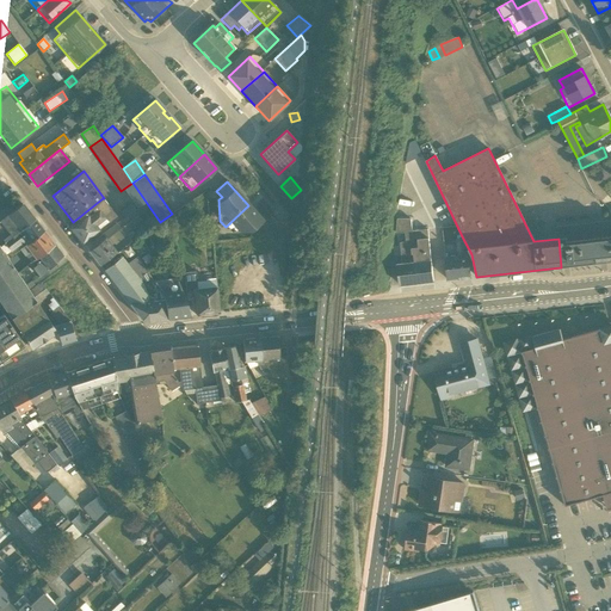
[(73,222),(68,226),(81,244),(116,215),(103,198),(73,222)]
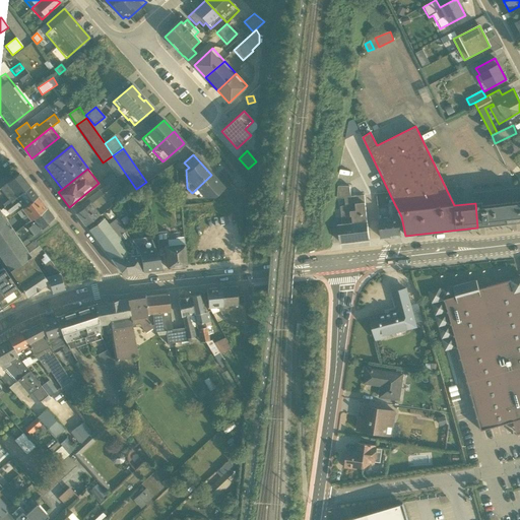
[(0,209),(28,186),(18,174),(0,187),(0,209)]
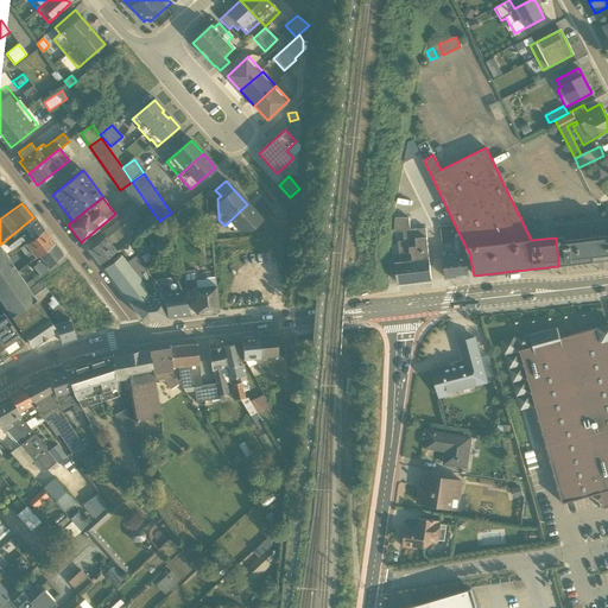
[(261,221),(247,204),(225,226),(229,232),(248,230),(252,227),(253,228),(261,221)]
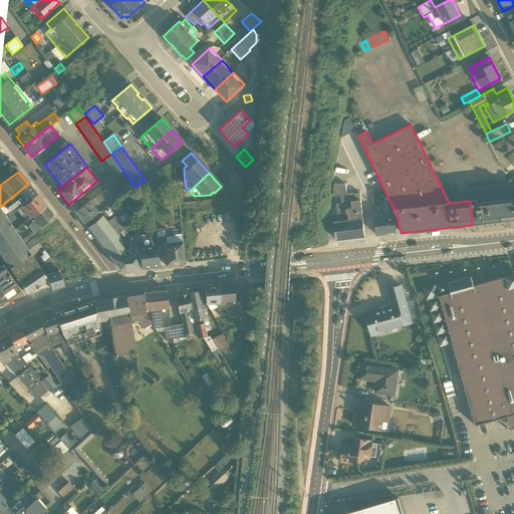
[(159,174),(148,179),(153,190),(164,186),(159,174)]
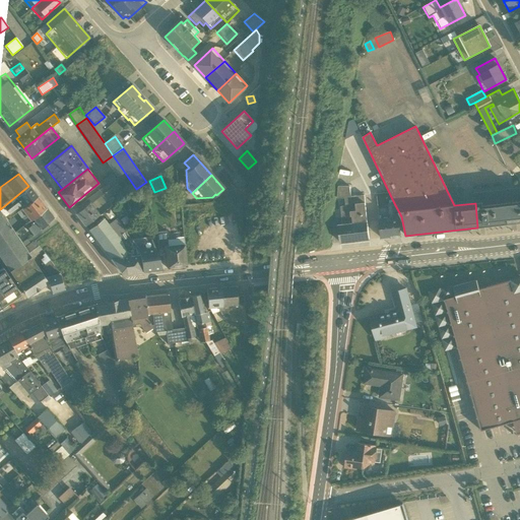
[(120,188),(117,184),(105,193),(108,197),(120,188)]
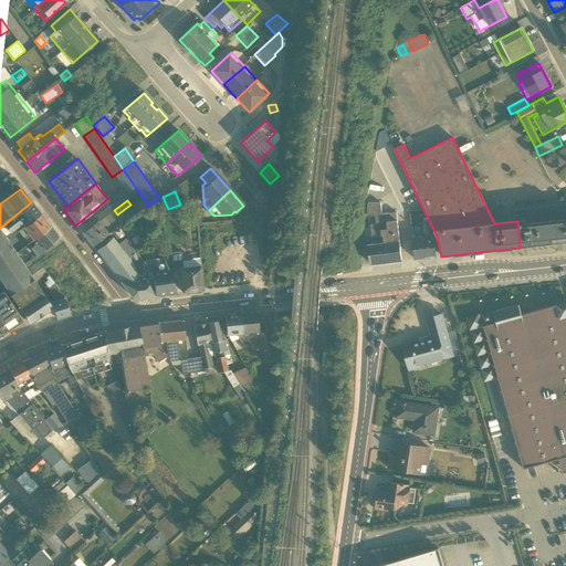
[(41,215),(31,202),(0,228),(0,229),(4,237),(21,224),(23,227),(41,215)]
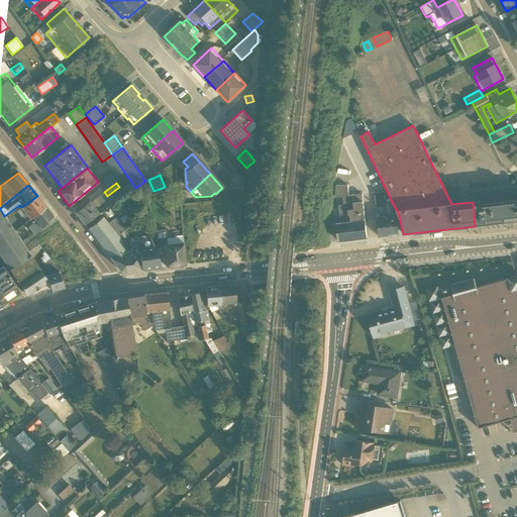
[(347,186),(335,186),(334,197),(342,197),(343,205),(338,206),(340,223),(336,223),(338,241),(367,238),(362,194),(348,196),(347,186)]
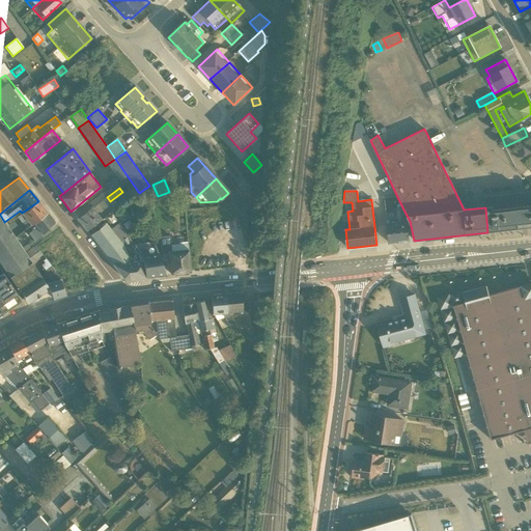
[(530,191),(483,197),(485,207),(487,232),(530,226),(530,191)]
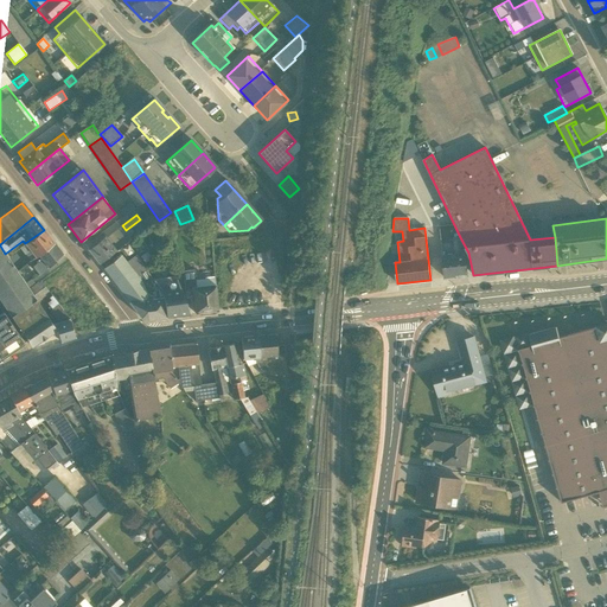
[(104,236),(88,250),(98,263),(135,235),(132,230),(126,234),(120,227),(106,237),(104,236)]
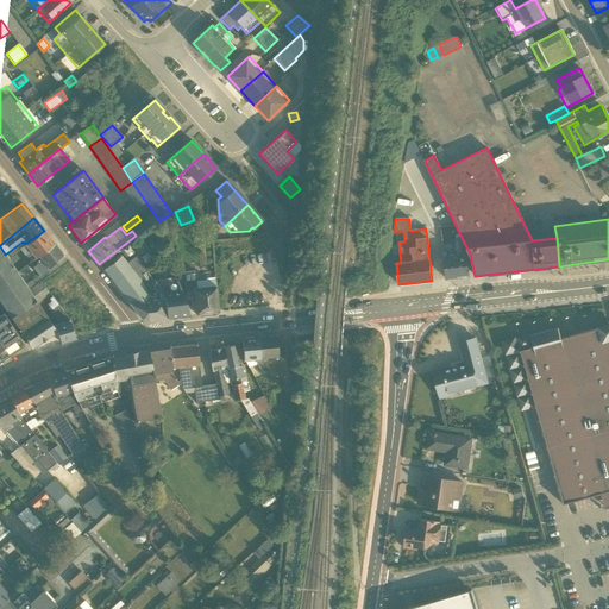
[(54,244),(44,231),(25,244),(19,250),(24,256),(25,255),(31,262),(54,244)]
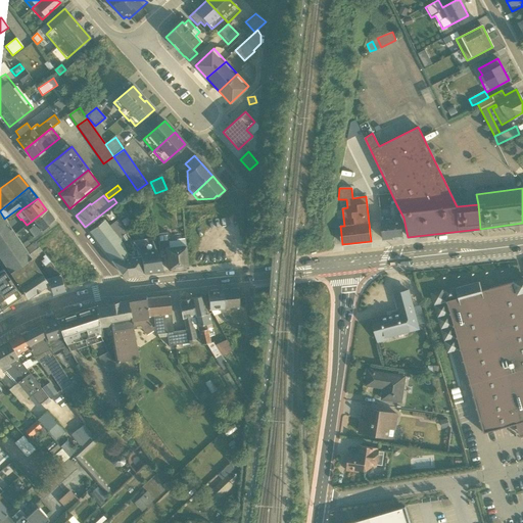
[(400,218),(403,218),(396,204),(390,205),(391,219),(381,220),(383,240),(402,238),(400,218)]
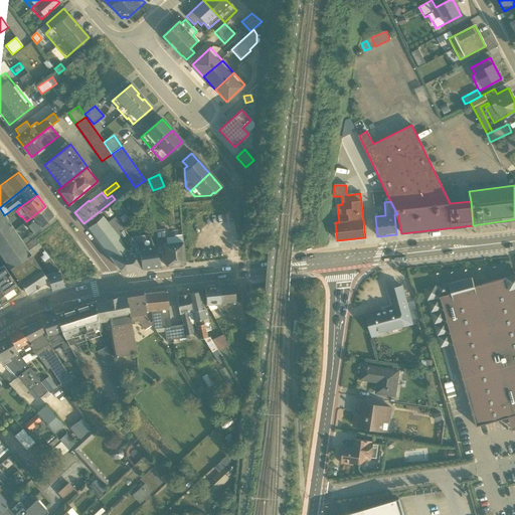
[(52,216),(45,206),(26,221),(28,224),(27,225),(33,233),(47,222),(46,220),(52,216)]
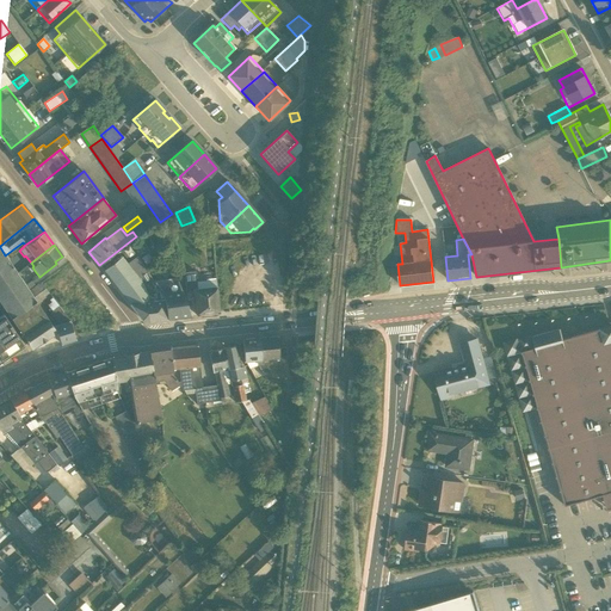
[(0,247),(0,303),(26,343),(31,350),(56,331),(29,290),(5,255),(0,247)]
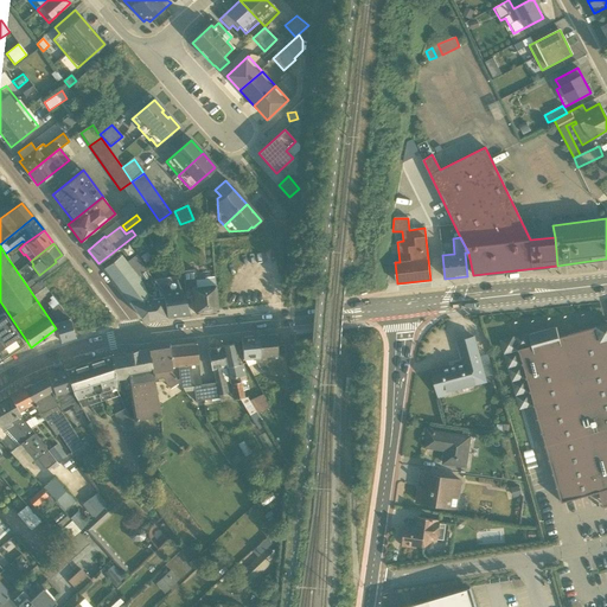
[(103,269),(128,302),(147,293),(138,276),(121,255),(103,269)]
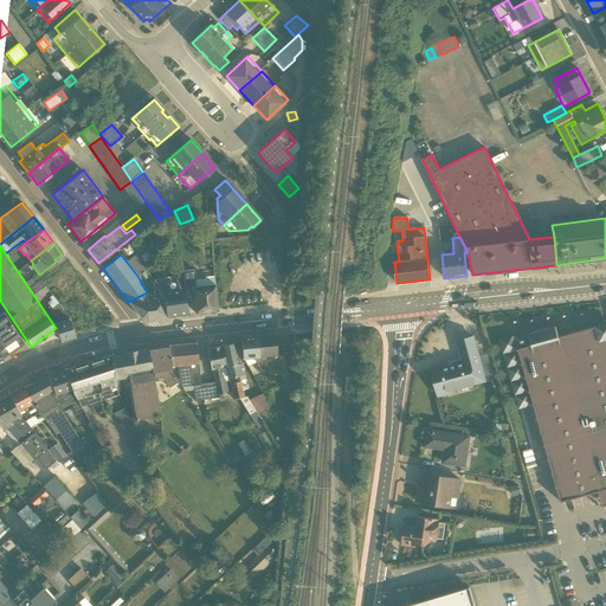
[(146,270),(137,276),(147,292),(128,302),(140,317),(147,321),(166,317),(162,297),(152,279),(146,270)]
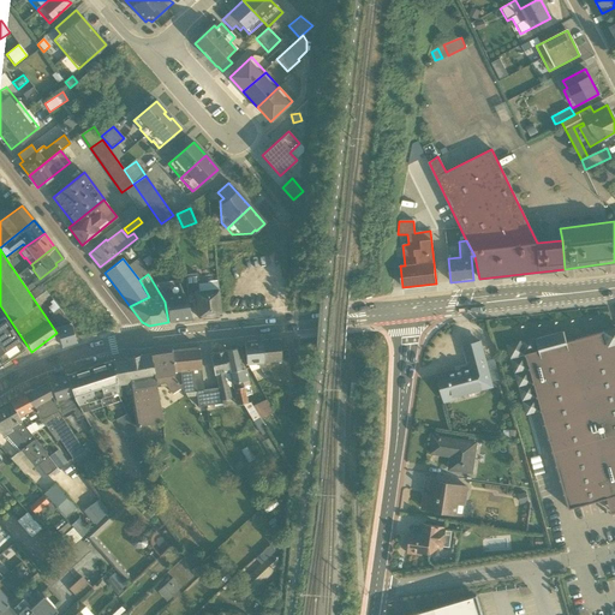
[(196,274),(184,275),(187,300),(192,300),(192,308),(196,308),(197,318),(220,315),(219,298),(216,282),(197,285),(196,274)]
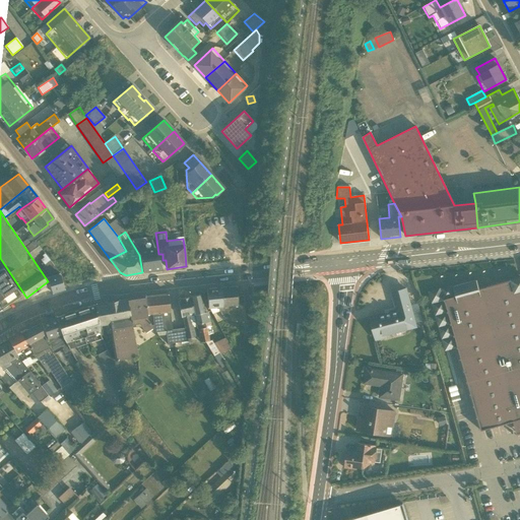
[(161,269),(150,237),(130,240),(139,255),(142,272),(161,269)]
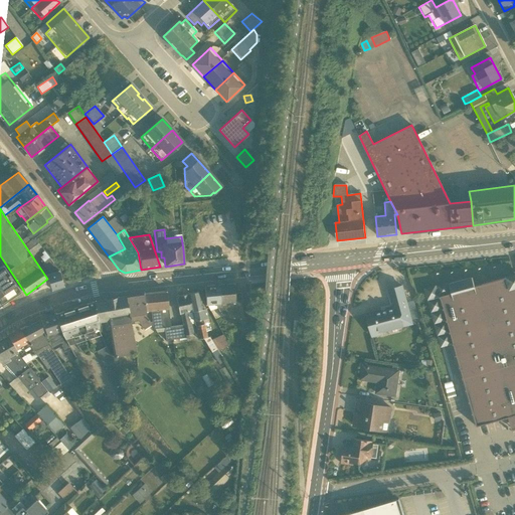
[(47,279),(51,291),(62,286),(57,270),(53,264),(34,238),(24,244),(47,279)]
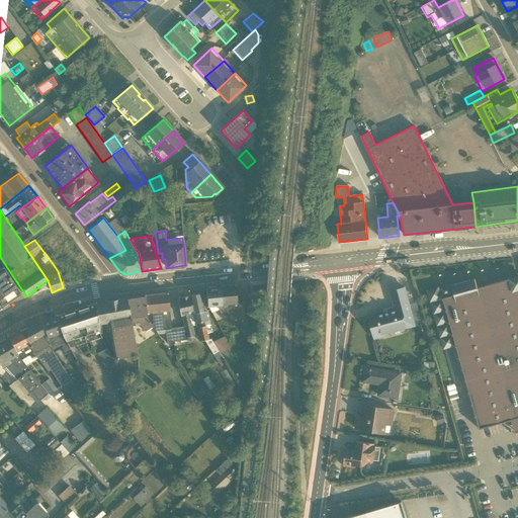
[(0,268),(0,304),(1,306),(22,290),(0,257),(0,263),(2,267),(0,268)]
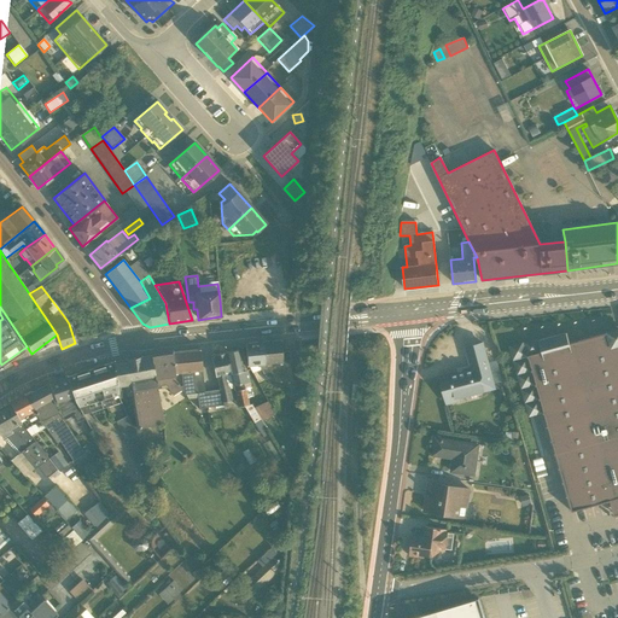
[(558,339),(557,336),(511,349),(513,360),(526,356),(528,357),(513,361),(529,417),(536,415),(543,413),(543,414),(544,413),(559,468),(572,512),(610,502),(613,516),(617,514),(617,331),(569,344),(566,337),(558,339)]
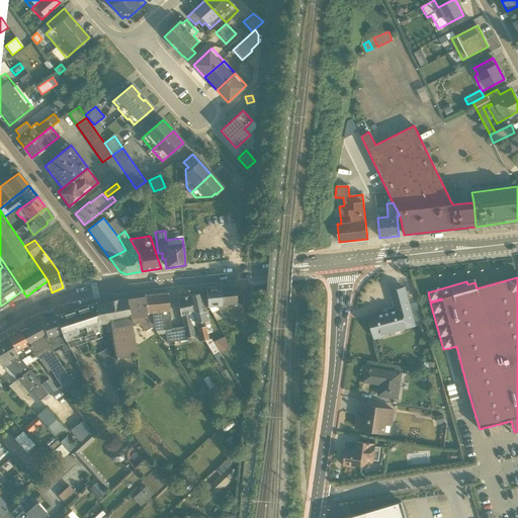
[(235,285),(220,287),(222,306),(230,322),(244,320),(242,294),(236,295),(235,285)]
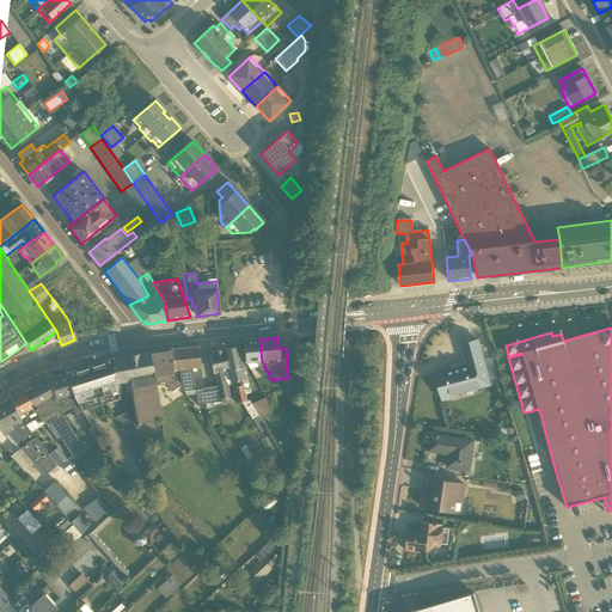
[(259,340),(243,341),(245,363),(246,362),(250,371),(258,366),(264,378),(265,380),(271,380),(262,361),(259,340)]
